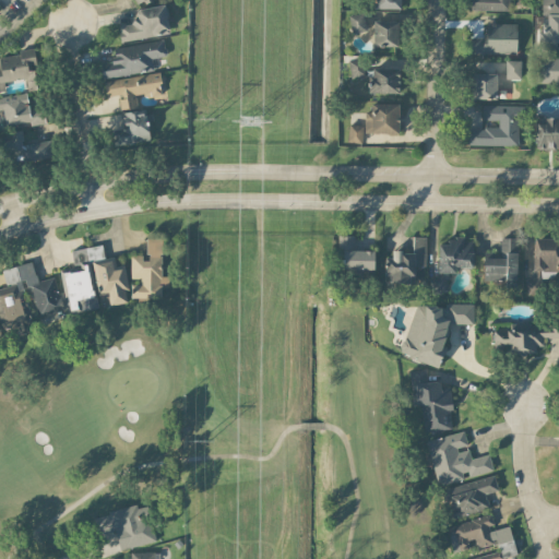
[(471,0),(471,9),(511,10),(510,0),(471,0)]
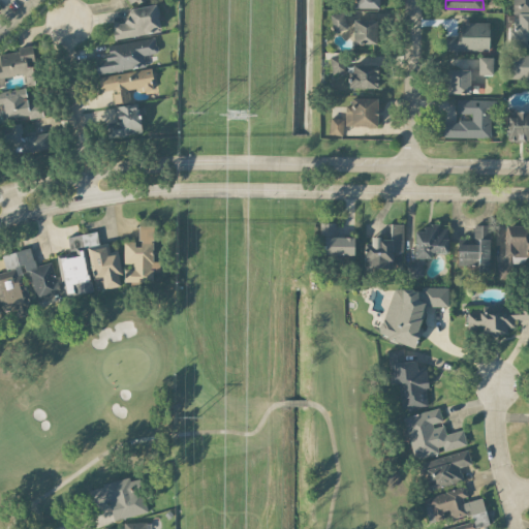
[(511,44),(528,44),(528,54),(507,55),(507,79),(528,78),(528,0),(511,0),(512,13),(518,13),(518,28),(511,28),(511,44)]
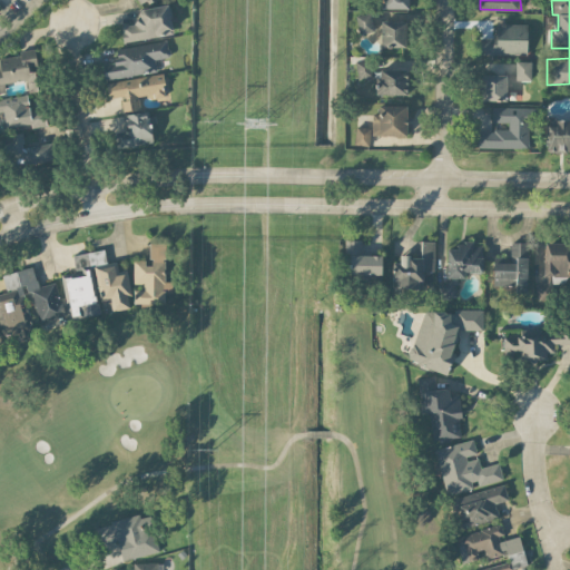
[(124,41),(173,33),(168,5),(138,9),(140,21),(120,25),(124,41)]
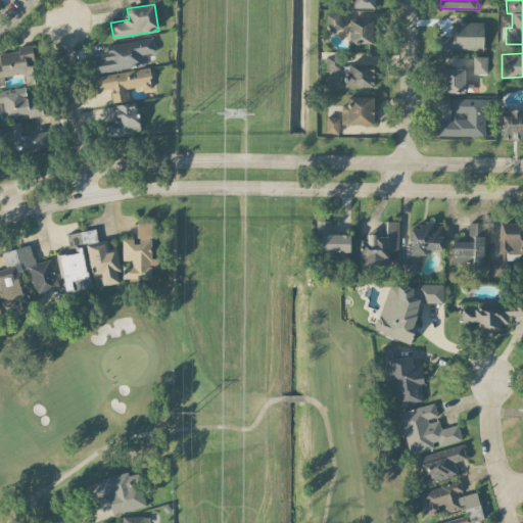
[(327,13),(328,30),(342,29),(341,12),(327,13)]
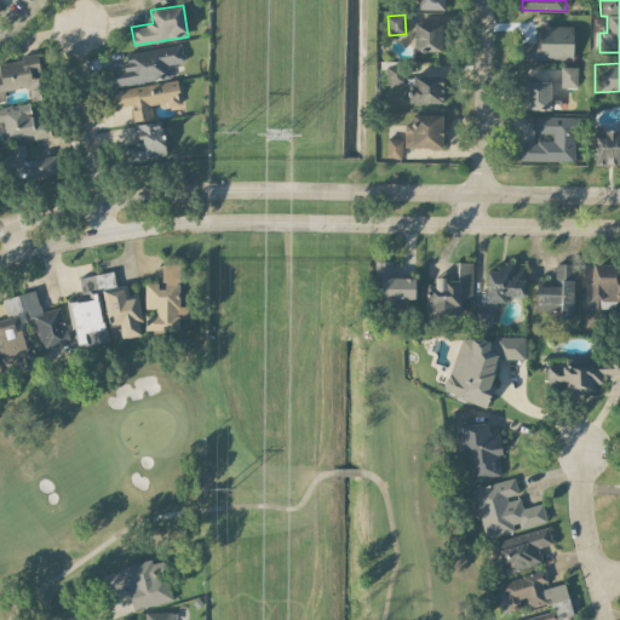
[(443,23),(414,23),(414,50),(442,51),(443,23)]
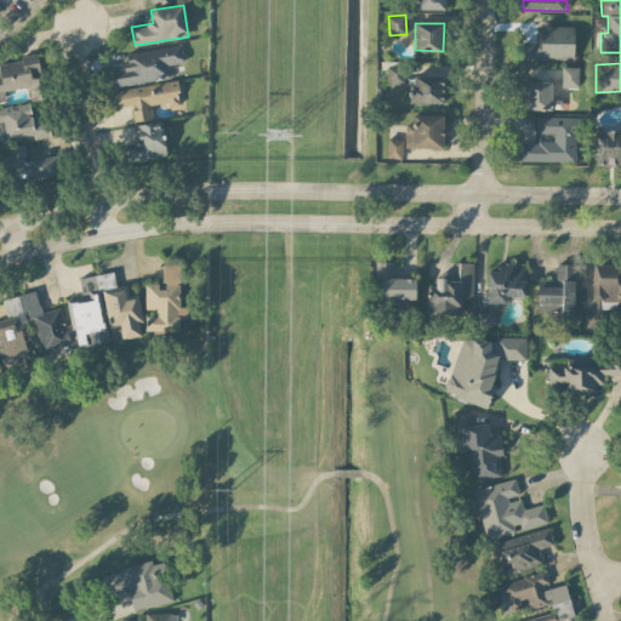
[(574,27),(541,26),(541,41),(523,40),(523,58),(574,60),(574,27)]
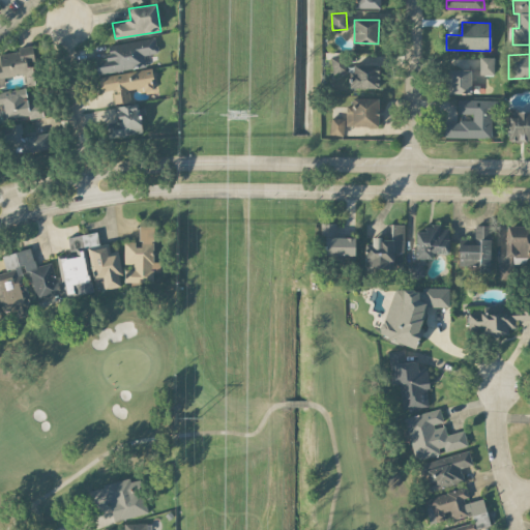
[(107,45),(109,57),(95,59),(97,74),(146,66),(144,55),(157,52),(155,37),(107,45)]
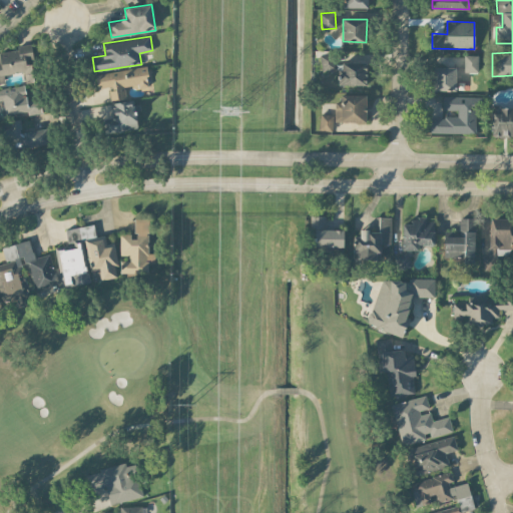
[(23,71),(25,82),(35,81),(30,47),(0,50),(0,83),(5,83),(4,74),(23,71)]
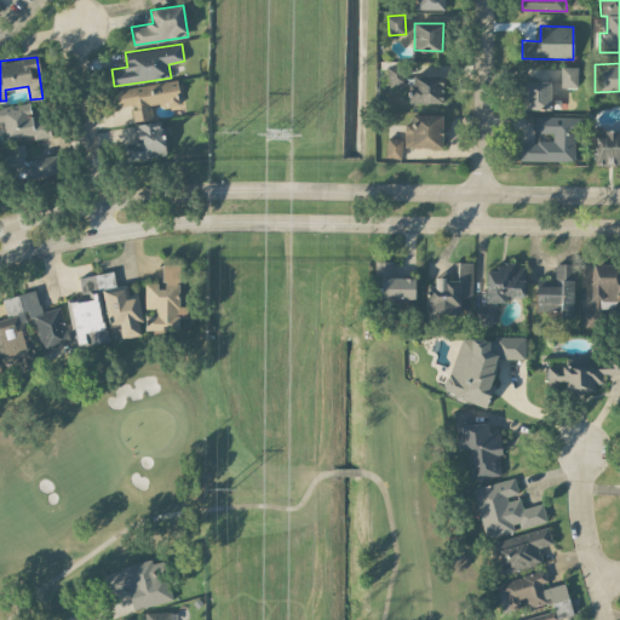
[(403,84),(403,64),(386,65),(388,85),(403,84)]
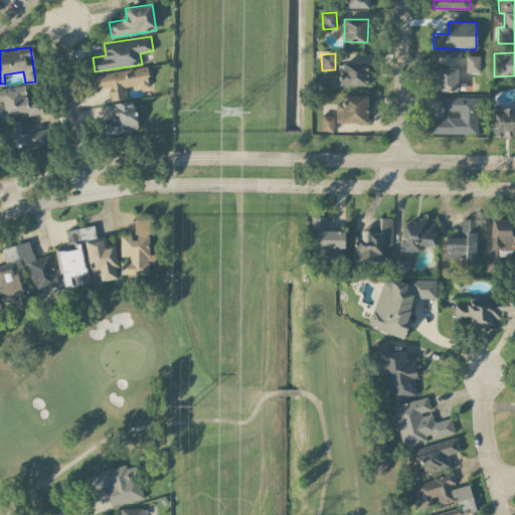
[(465,71),(479,72),(480,55),(466,55),(465,71)]
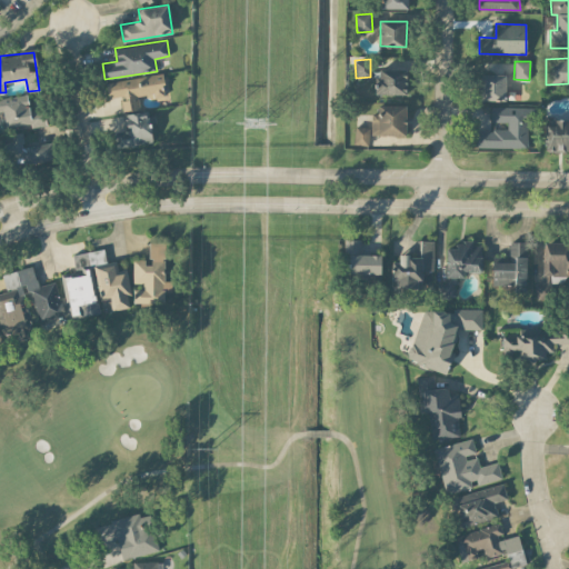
[(406,95),(407,69),(376,69),(376,93),(406,95)]
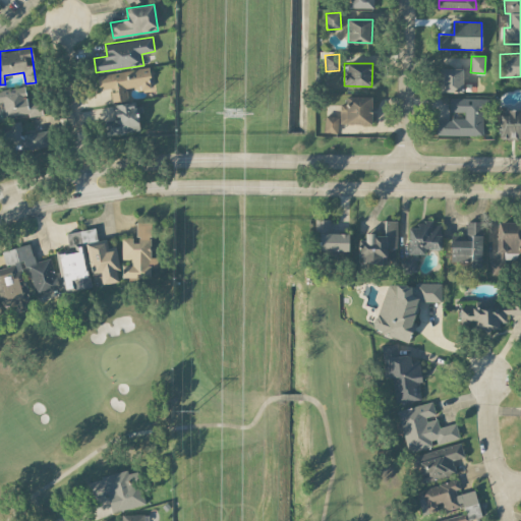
[(112,101),(127,99),(126,90),(151,87),(149,67),(97,74),(99,90),(110,88),(112,101)]
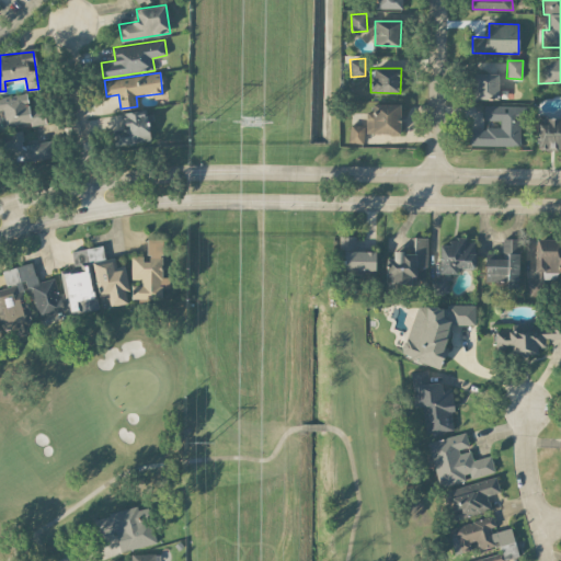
[(499,73),(473,73),(473,99),(497,99),(499,73)]
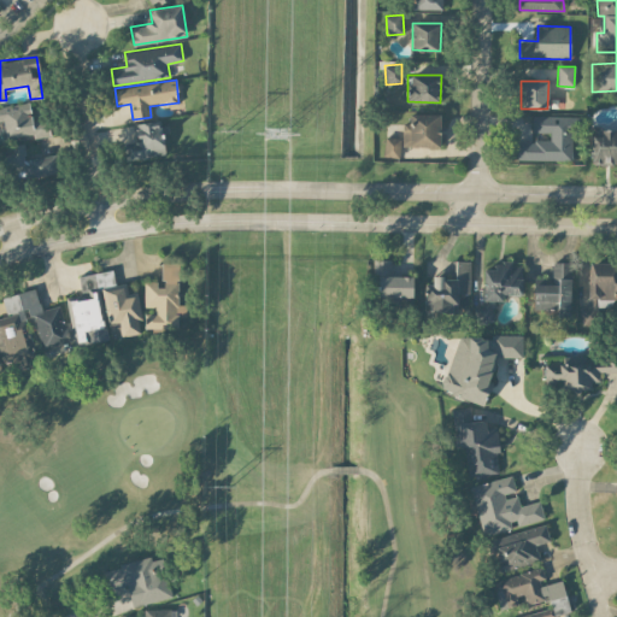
[(0,106),(0,121),(4,121),(6,140),(50,134),(47,113),(31,116),(29,103),(0,106)]
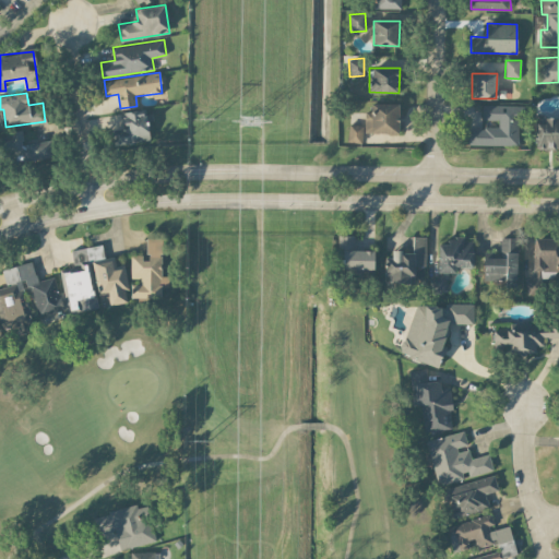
[(364,132),(399,133),(400,104),(371,103),(371,111),(365,110),(364,132)]
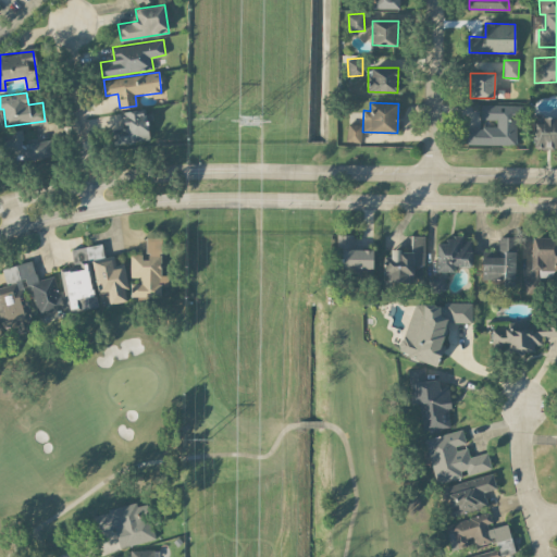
[(516,145),(516,121),(522,122),(523,104),(480,103),(480,119),(496,120),(496,127),(467,127),(466,144),(516,145)]
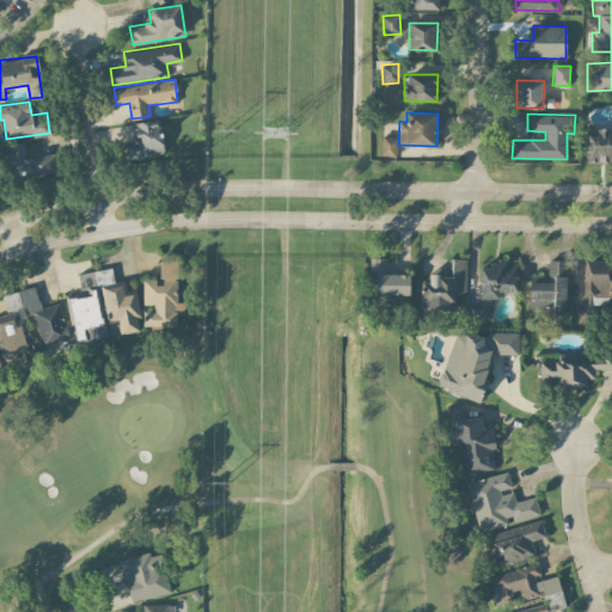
[(136,140),(124,142),(128,159),(165,152),(158,118),(133,123),(136,140)]
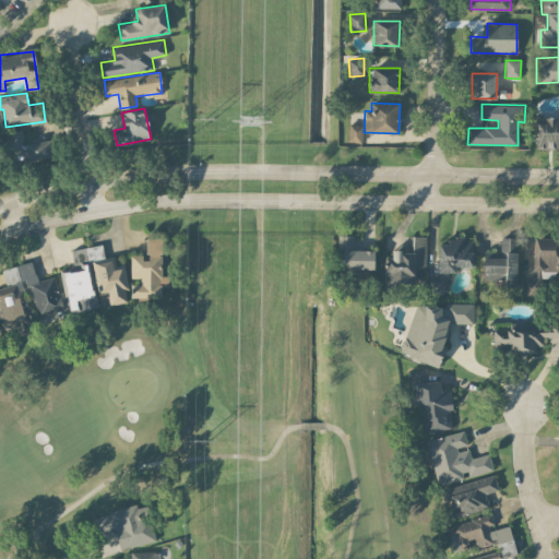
[(558,117),(536,117),(536,147),(558,147),(558,117)]
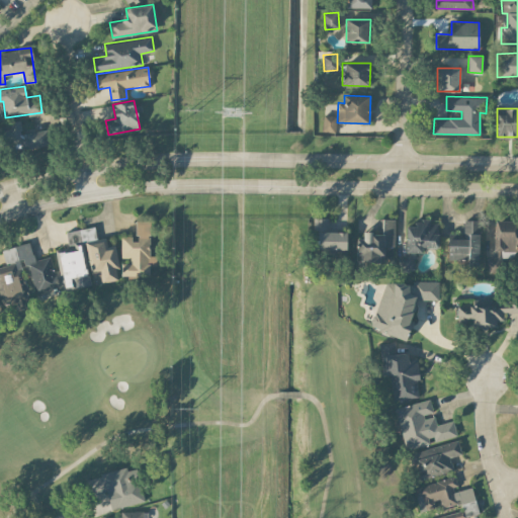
[(336,132),(336,115),(323,114),(322,132),(336,132)]
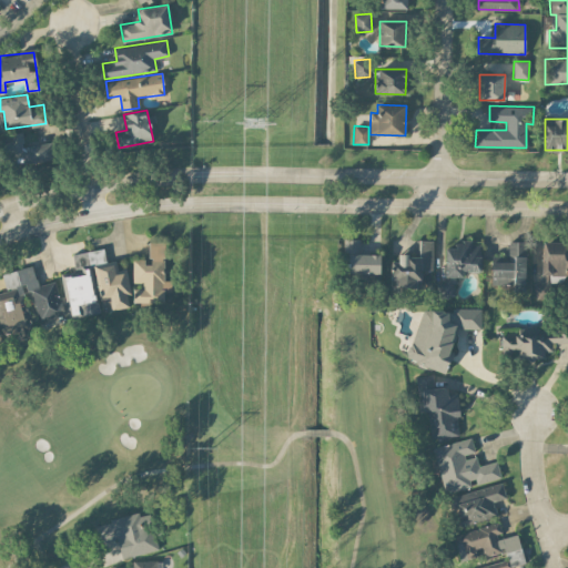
[(52,141),(24,146),(21,132),(0,137),(3,153),(12,151),(13,160),(22,158),(24,165),(56,159),(52,141)]
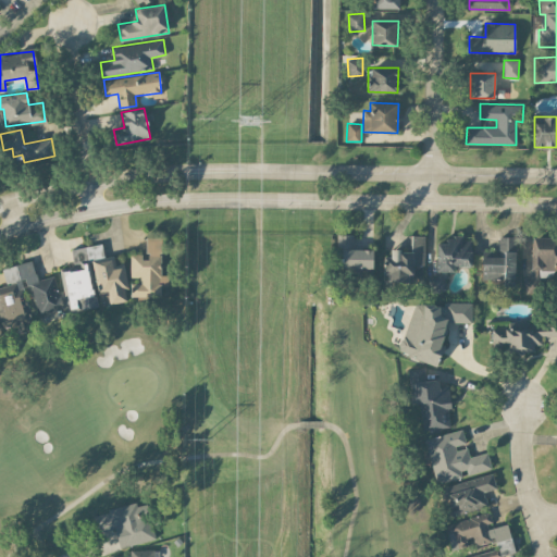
[(372,268),(372,249),(353,248),(354,234),(337,234),(337,268),(372,268)]
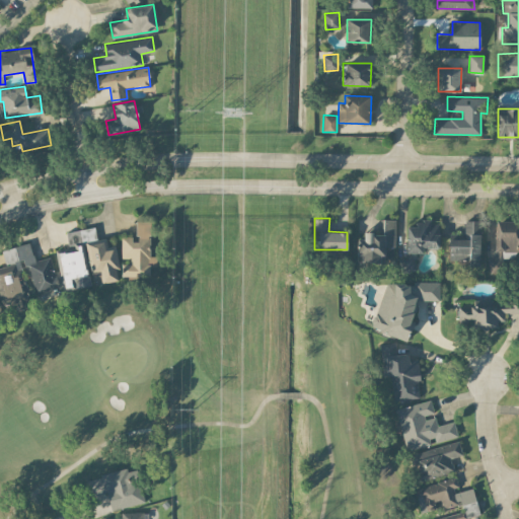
[(406,226),(406,251),(423,252),(423,247),(439,248),(440,220),(415,219),(415,226),(406,226)]
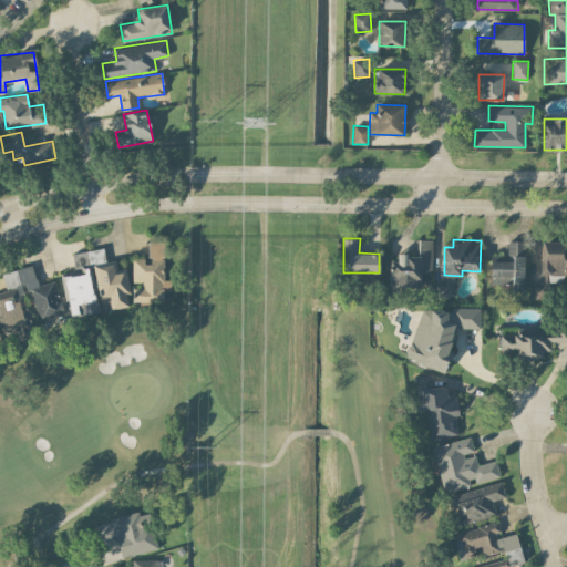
[(165,241),(148,240),(147,259),(132,258),(132,285),(133,285),(132,302),(163,303),(164,290),(171,290),(171,279),(164,279),(165,241)]
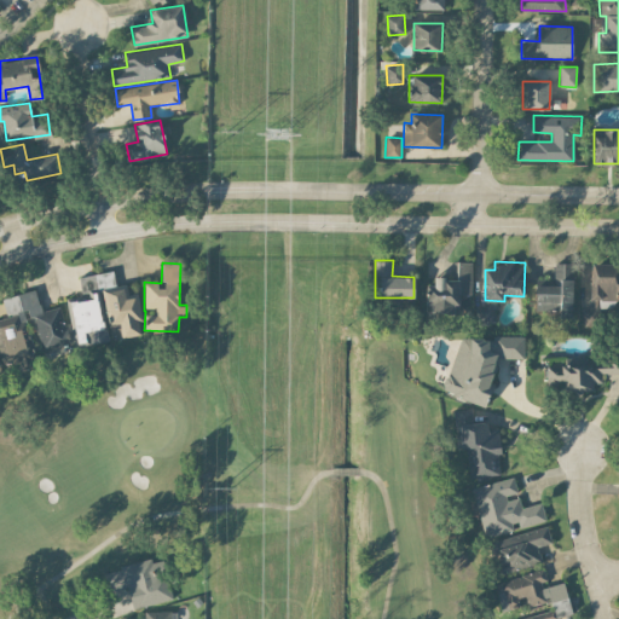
[(557,310),(557,316),(572,317),(573,262),(554,262),(554,284),(536,284),(534,310),(557,310)]
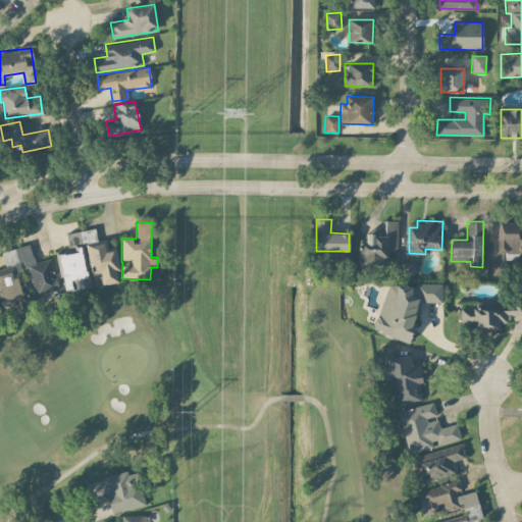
[(499,222),(499,259),(489,259),(489,275),(505,275),(505,252),(521,252),(521,233),(521,235),(521,222),(499,222)]
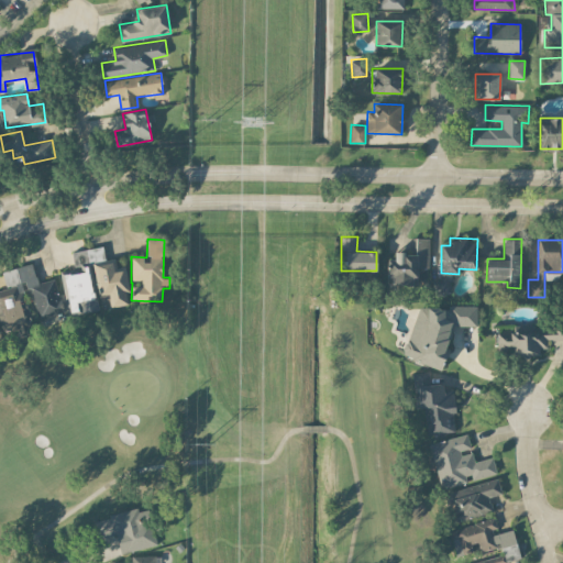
[(98,309),(96,297),(108,296),(110,307),(128,304),(122,269),(116,271),(113,258),(105,260),(103,246),(72,251),(75,272),(64,273),(70,313),(98,309)]
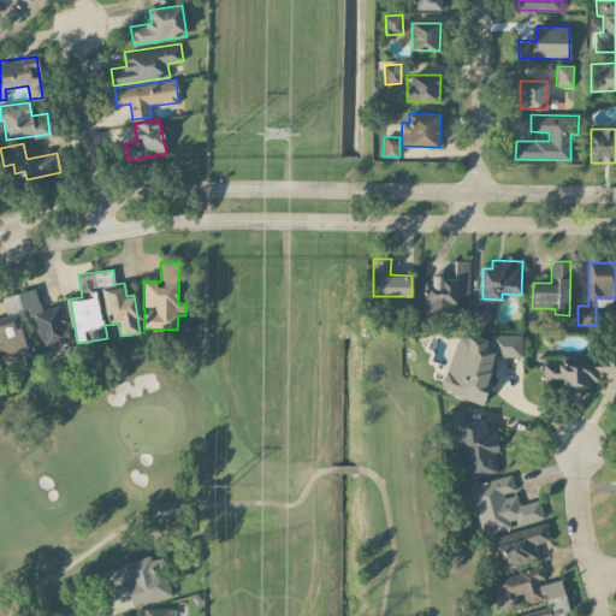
[(0,317),(0,354),(1,360),(39,350),(37,349),(70,339),(59,304),(41,309),(35,288),(3,296),(7,315),(0,317)]
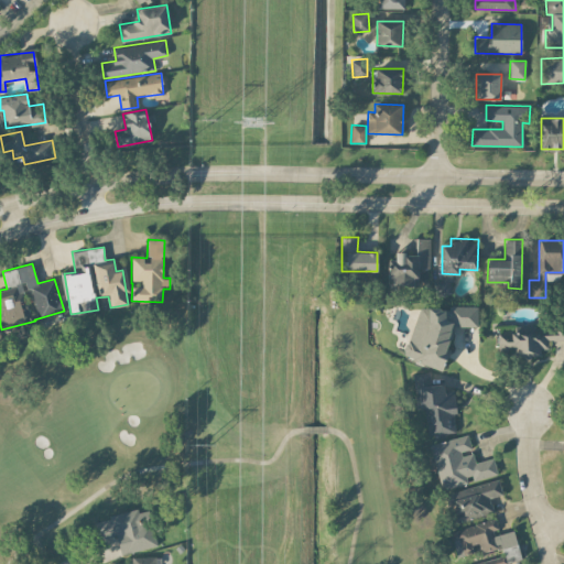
[(451,275),(433,279),(435,295),(453,292),(451,275)]
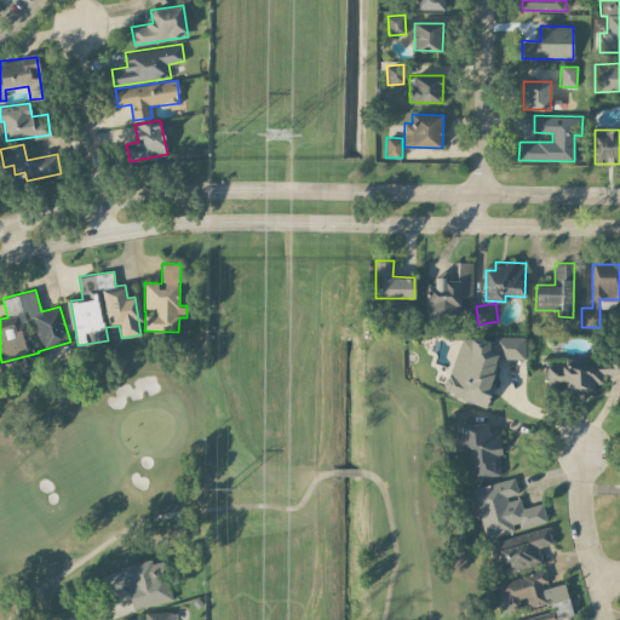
[(524,359),(526,337),(495,336),(495,339),(454,338),(451,399),(491,401),(493,357),(524,359)]
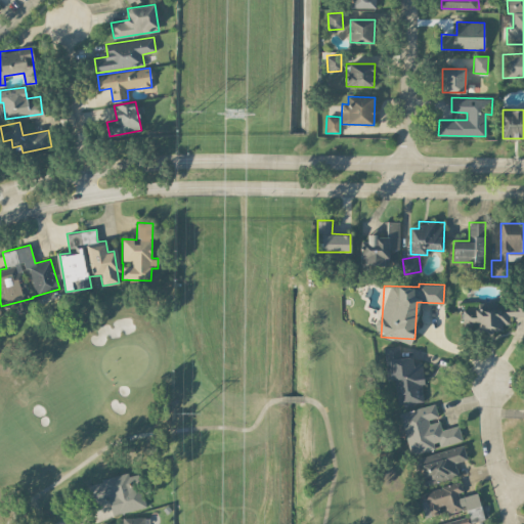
[(523,315),(523,300),(479,301),(479,309),(463,309),(463,330),(503,330),(501,323),(510,323),(510,316),(523,315)]
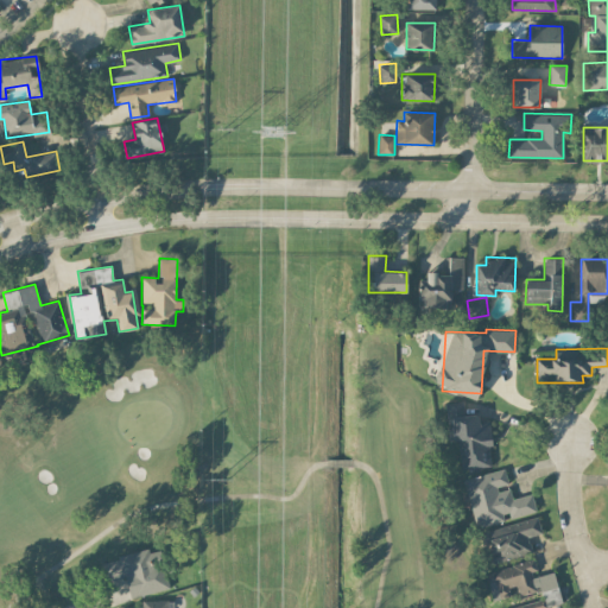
[(461,468),(492,466),(488,422),(479,423),(479,413),(464,415),(463,400),(444,401),(447,425),(451,425),(453,439),(458,439),(461,468)]
